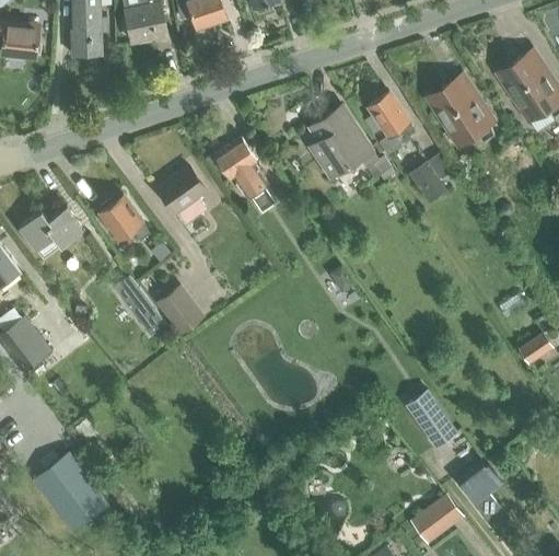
[(71,0),(73,32),(71,32),(72,58),(102,57),(101,34),(107,34),(106,19),(100,19),(99,0),(71,0)]
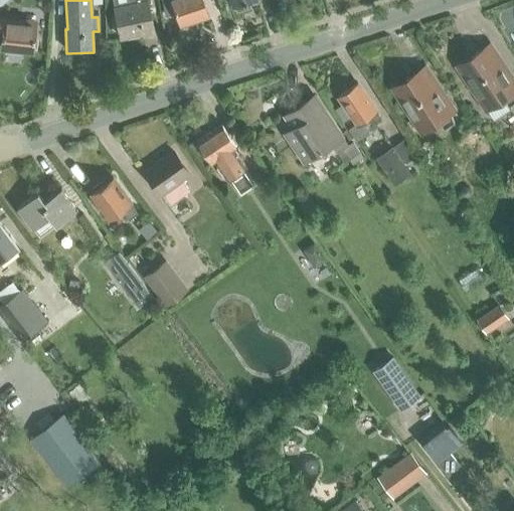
[(148,0),(111,0),(114,11),(120,40),(132,38),(132,40),(154,35),(148,4),(149,4),(148,0)]
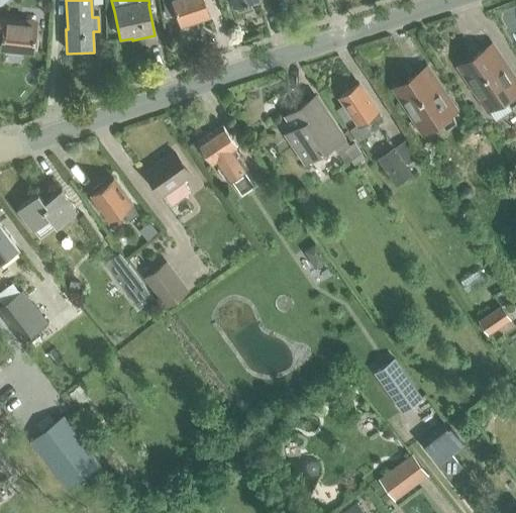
[(204,0),(163,0),(167,18),(177,15),(180,26),(210,17),(204,0)]
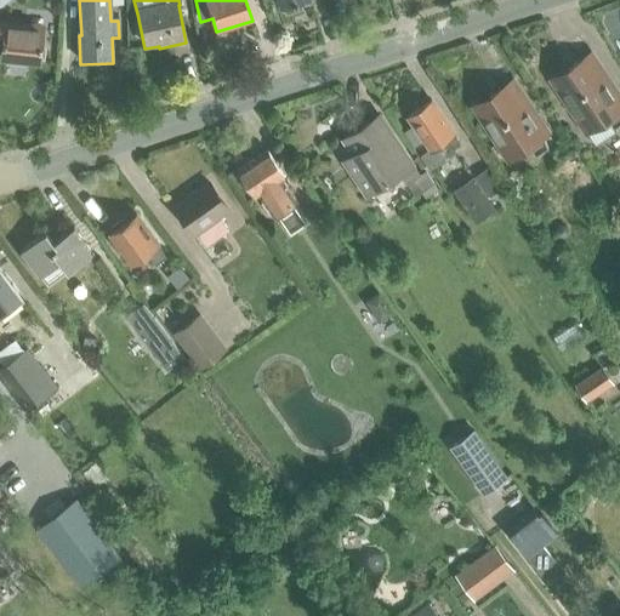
[(266,0),(267,3),(273,0),(277,0),(280,10),(283,9),(285,16),(301,11),(299,4),(311,0),(310,0),(266,0)]
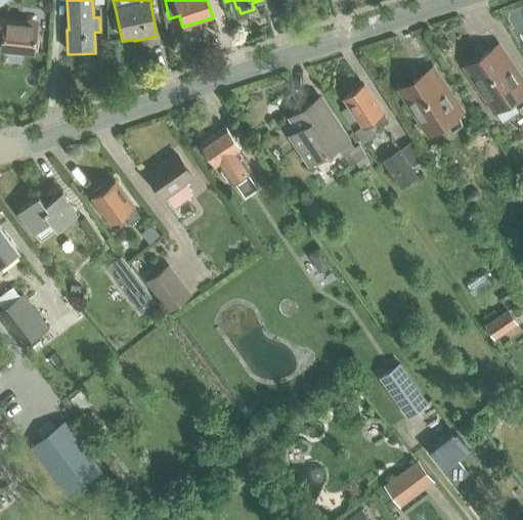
[(0,30),(3,31),(1,52),(34,55),(36,31),(19,30),(19,24),(0,20),(0,30)]
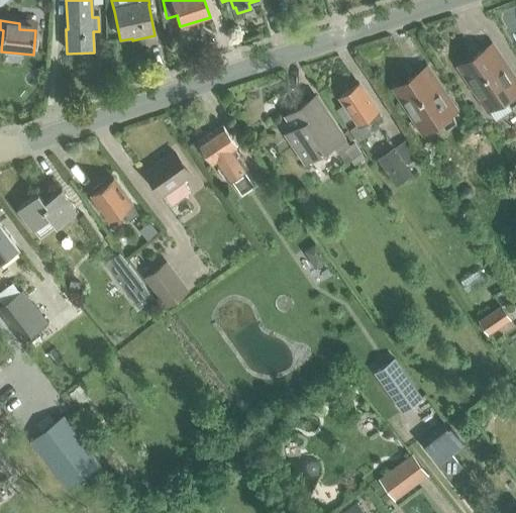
[(515,88),(491,49),(457,71),(494,125),(510,114),(508,111),(515,105),(515,88)]
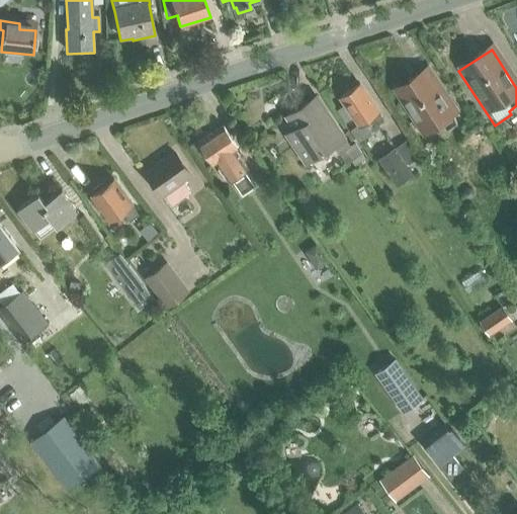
[(454,125),(451,116),(455,114),(427,71),(394,93),(422,137),(438,125),(443,134),(454,125)]
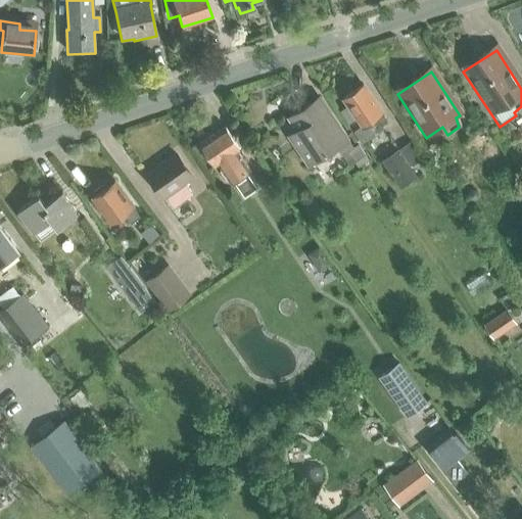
[(363,88),(344,101),(348,108),(340,113),(348,127),(358,121),(362,127),(351,134),(360,145),(374,136),(372,133),(386,124),(381,115),(363,88)]
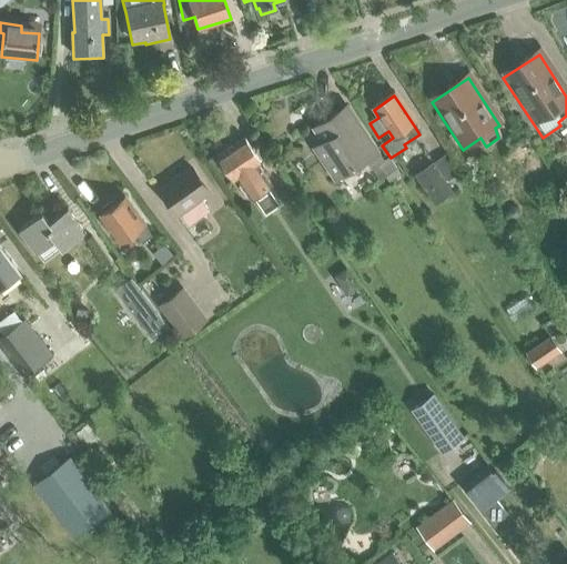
[(370,171),(382,163),(345,109),(312,131),(322,144),(312,150),(335,183),(364,162),(370,171)]
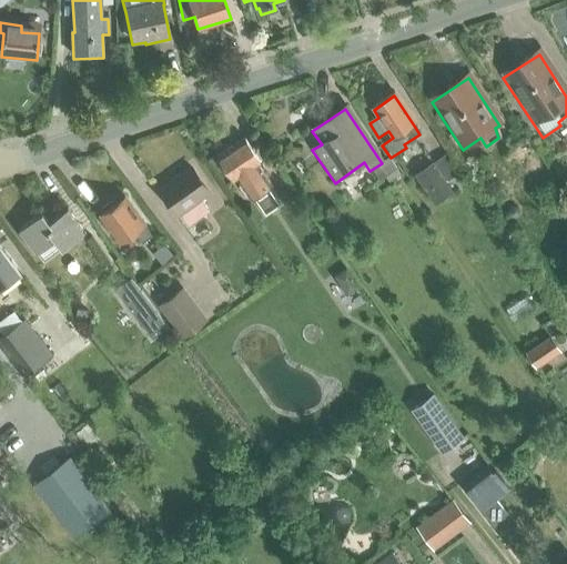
[(235,181),(250,202),(254,199),(265,217),(279,207),(267,191),(272,188),(256,167),(260,163),(244,141),(216,160),(232,183),(235,181)]
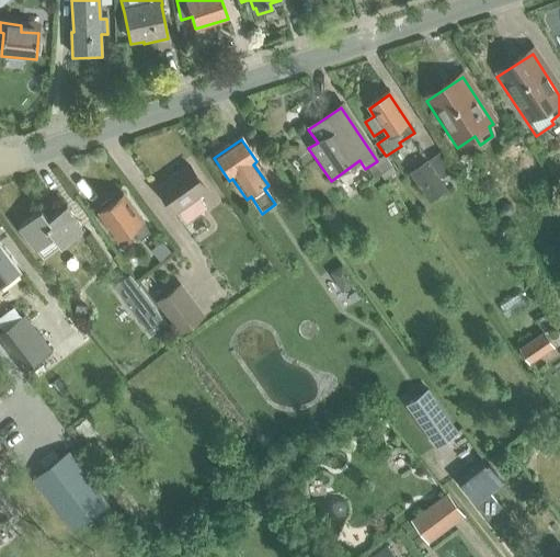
[(440,182),(454,172),(441,152),(409,175),(429,204),(446,192),(440,182)]
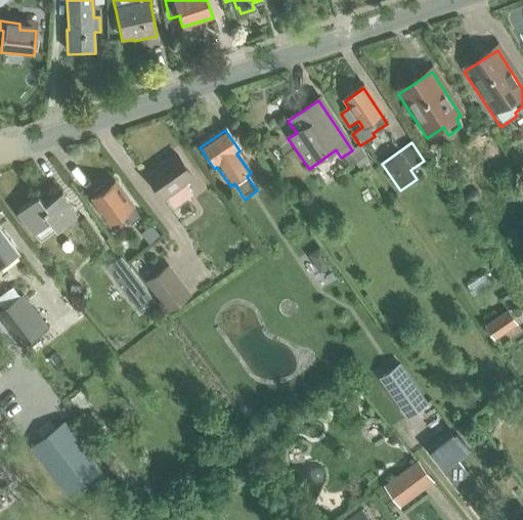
[(352,150),(341,158),(349,169),(365,158),(357,146),(352,150)]
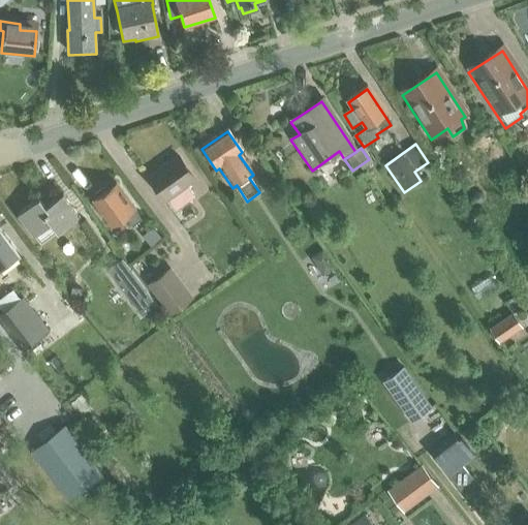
[(149,179),(165,201),(193,181),(177,159),(149,179)]
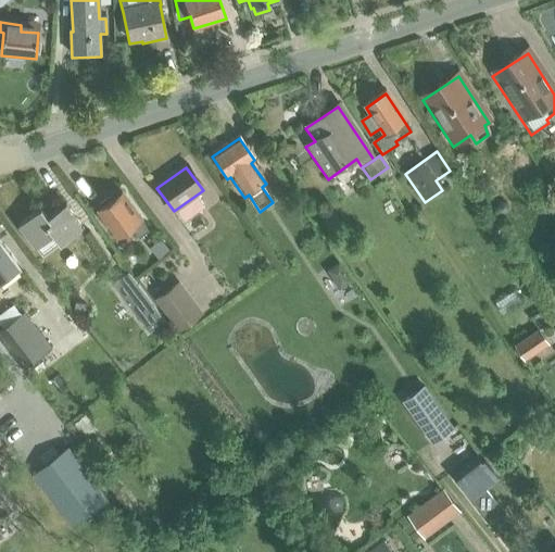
[(110,203),(109,200),(99,208),(101,210),(99,212),(117,238),(130,229),(138,239),(148,233),(121,196),(110,203)]
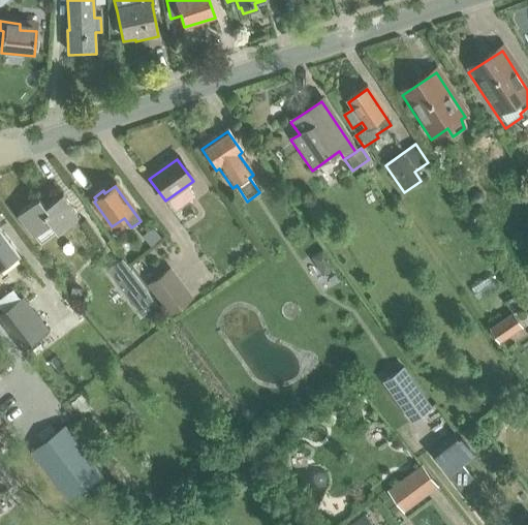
[(16,218),(38,248),(78,218),(62,198),(45,211),(38,202),(16,218)]
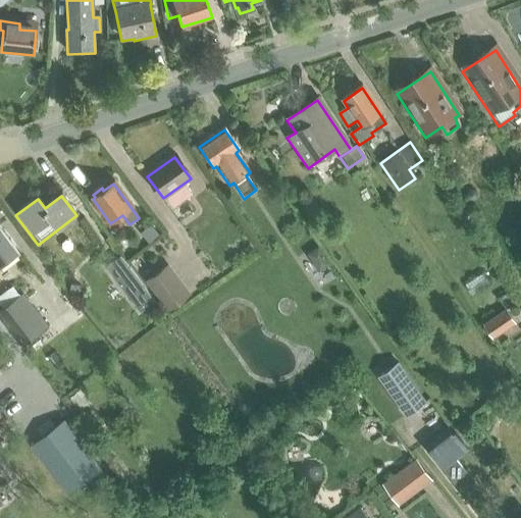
[(158,237),(150,227),(140,236),(148,245),(158,237)]
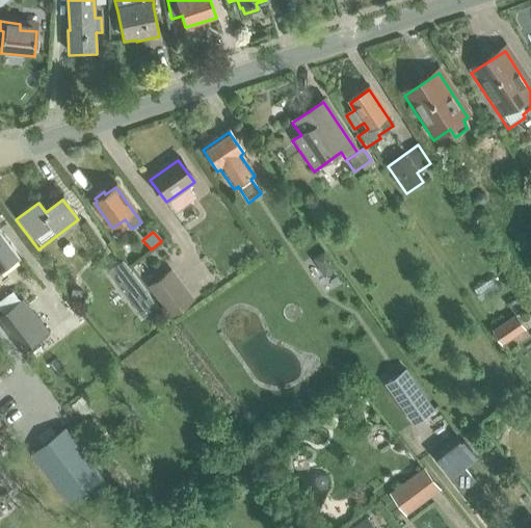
[(0,273),(19,260),(0,235),(0,273)]
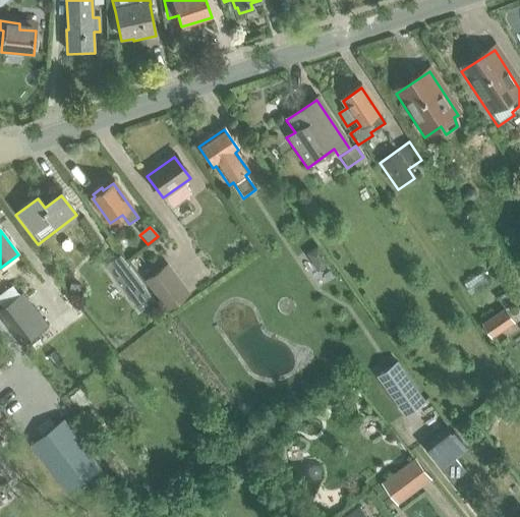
[(329,265),(315,248),(305,256),(318,273),(329,265)]
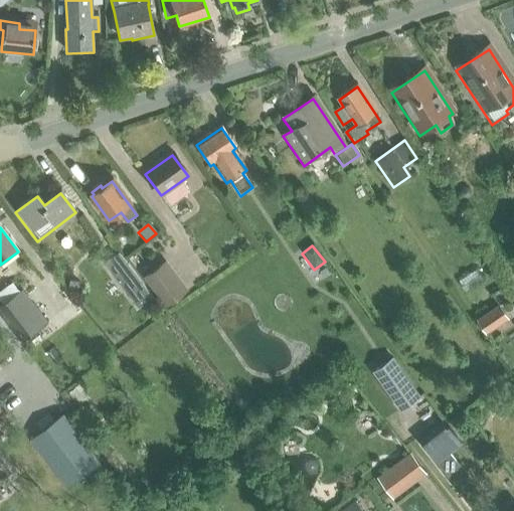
[(118,254),(104,265),(138,310),(152,300),(118,254)]
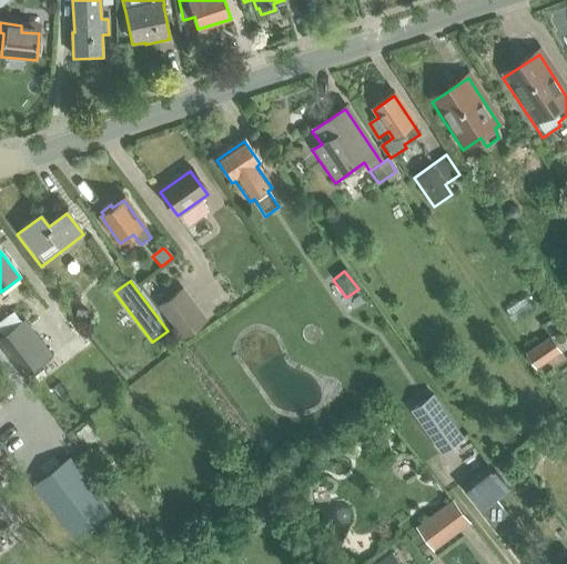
[(203,322),(181,292),(160,308),(182,338),(203,322)]
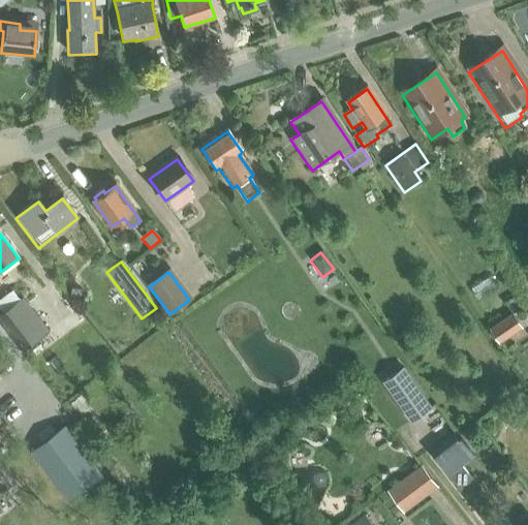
[(23,310),(14,300),(1,310),(9,320),(23,310)]
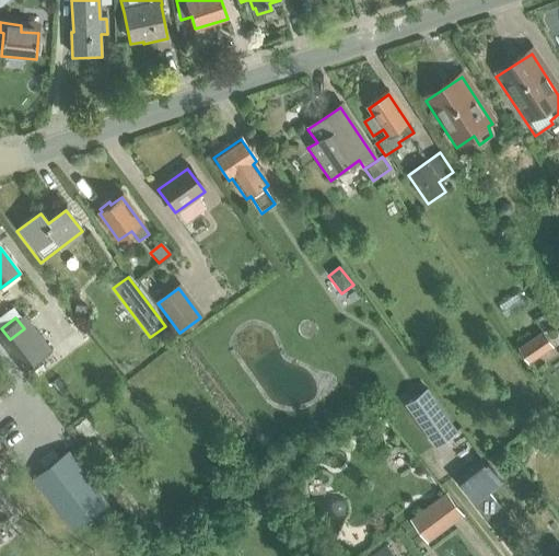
[(50,354),(34,331),(7,351),(23,373),(50,354)]
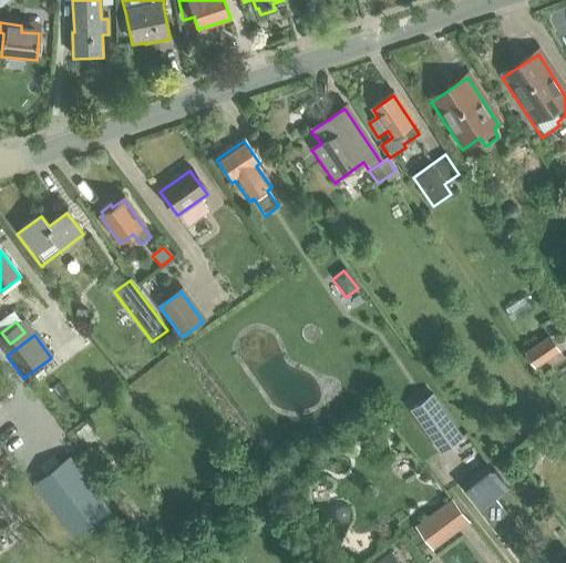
[(548,339),(525,355),(534,369),(557,352),(548,339)]
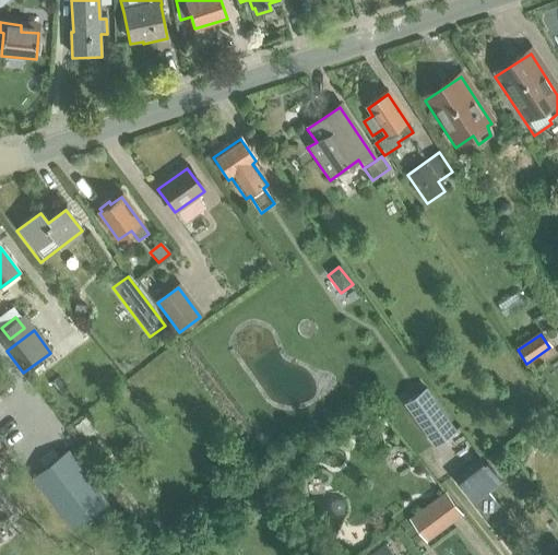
[(425,391),(404,405),(434,448),(454,434),(425,391)]
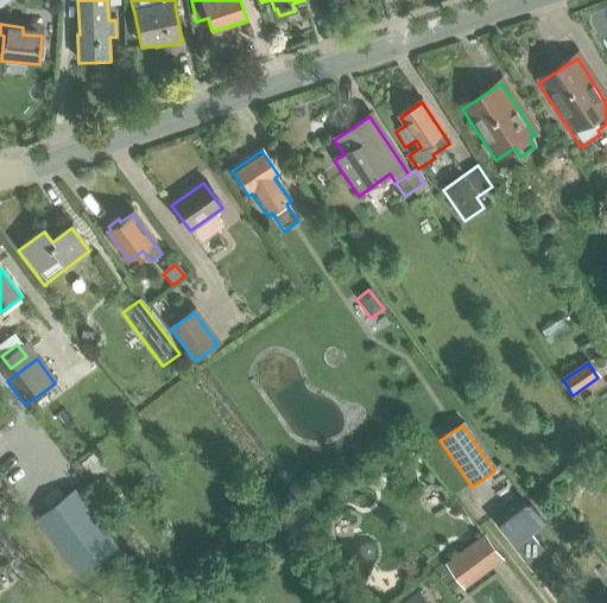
[(0,567),(10,562),(0,550),(0,500),(8,494),(0,482),(0,567)]
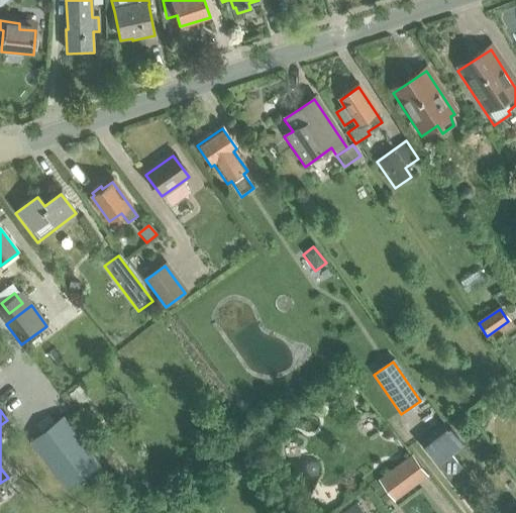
[(63,419),(31,442),(66,489),(97,466),(63,419)]
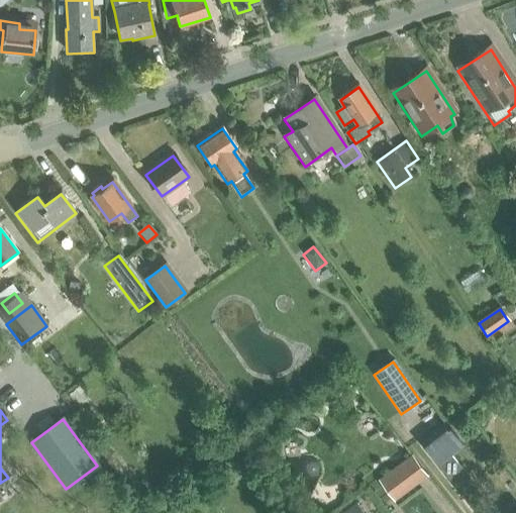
[(440,426),(419,443),(449,481),(461,472),(451,458),(460,451),(440,426)]
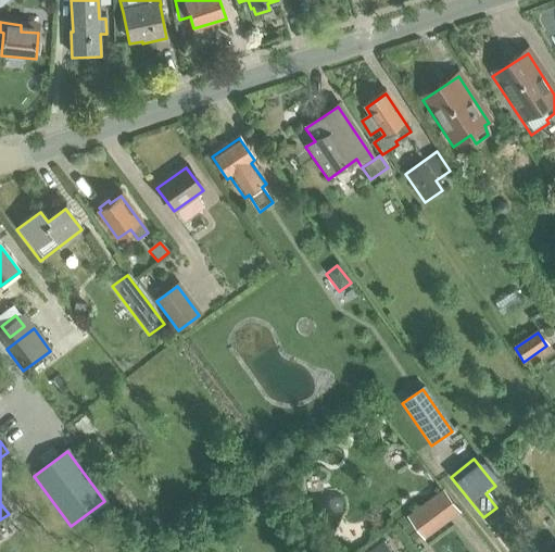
[(423,540),(458,514),(442,492),(407,519),(423,540)]
